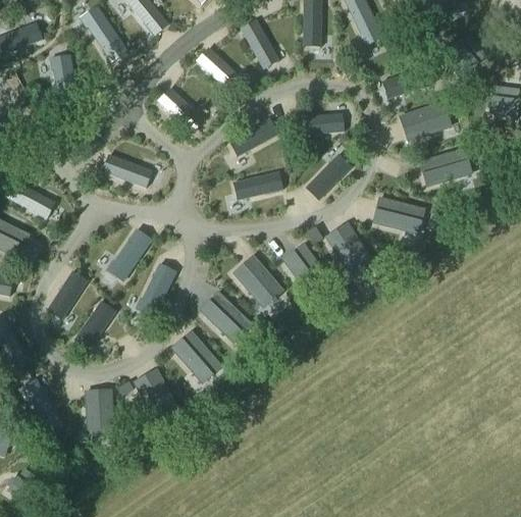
[(125,0),(154,35),(168,23),(148,0),(125,0)]
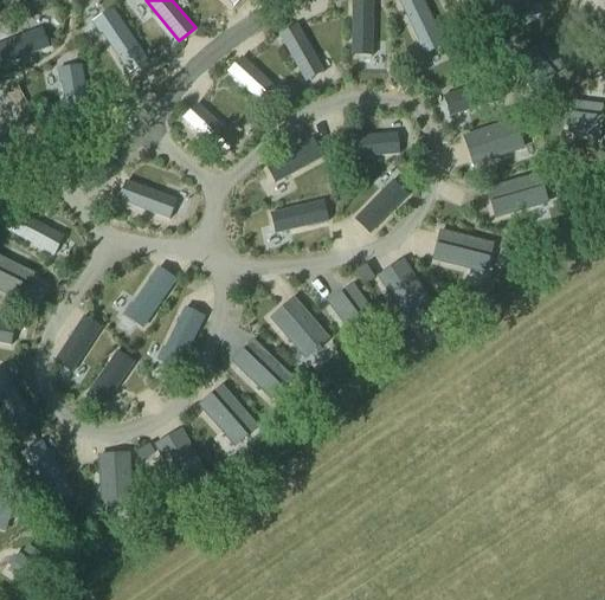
[(353,0),(352,50),(373,50),(374,0),(353,0)]
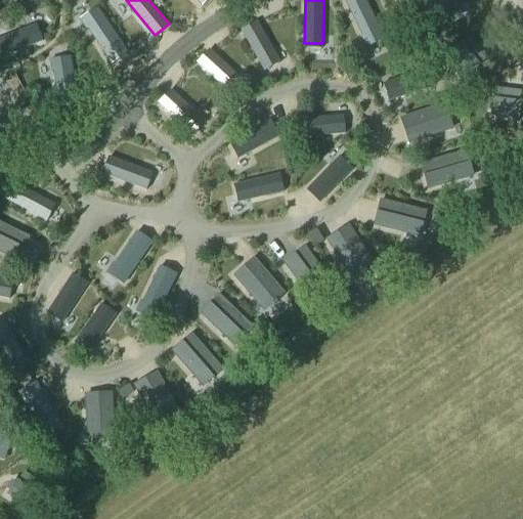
[(347,0),(362,34),(361,34),(366,45),(377,40),(377,39),(384,36),(365,0),(347,0)]
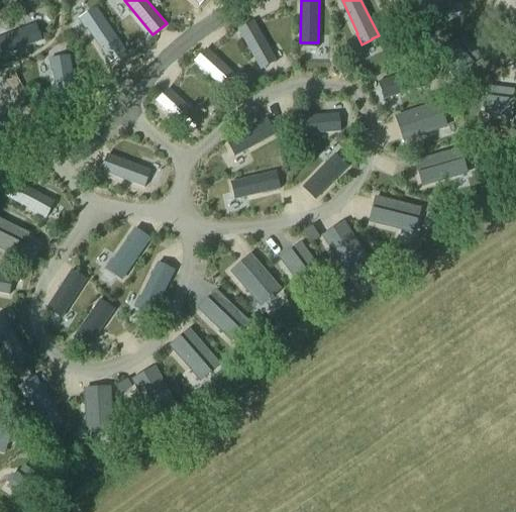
[(88,9),(78,16),(84,26),(85,25),(109,61),(125,50),(96,6),(89,10),(88,9)]
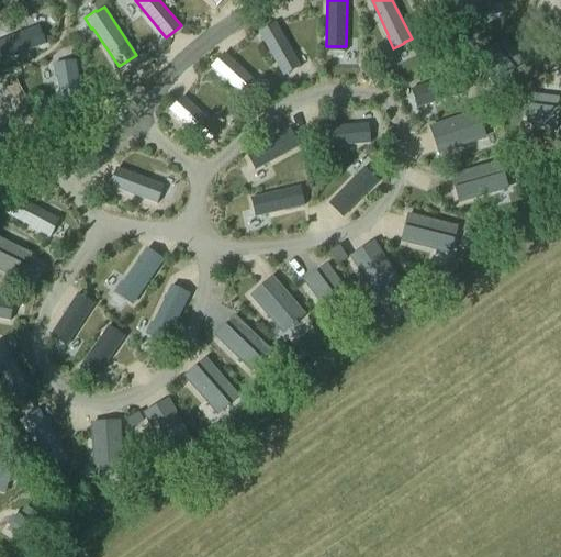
[(275,20),(258,30),(282,71),(299,63),(275,20)]
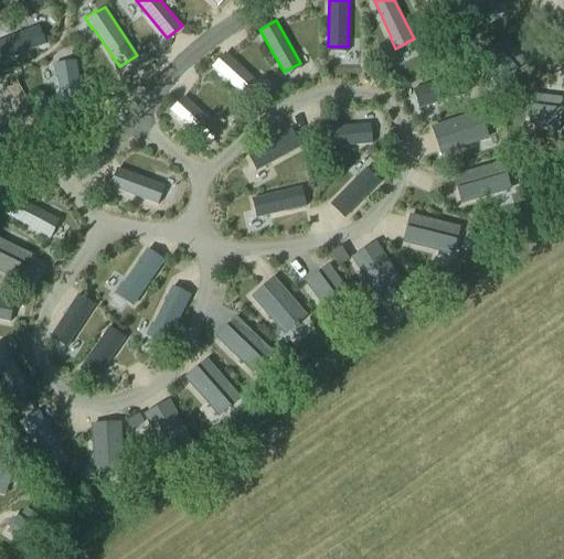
[(38,23),(0,39),(0,60),(44,42),(38,23)]
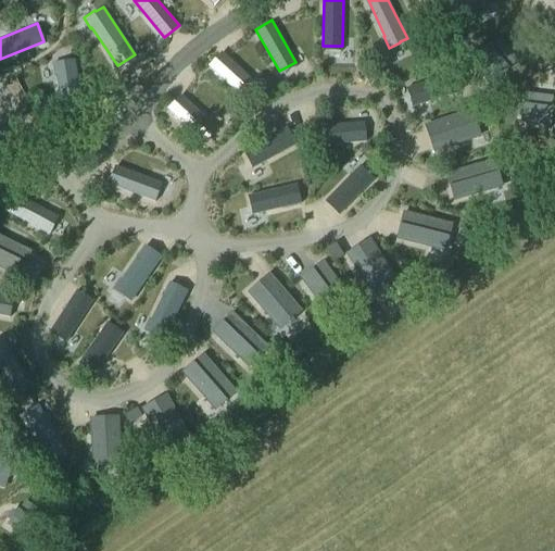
[(222,50),(209,64),(244,97),(257,83),(222,50)]
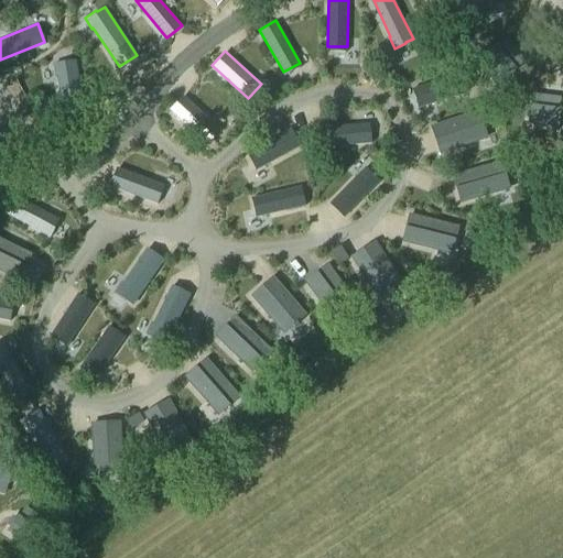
[(65,61),(53,63),(55,76),(56,75),(64,117),(83,113),(74,61),(65,62),(65,61)]
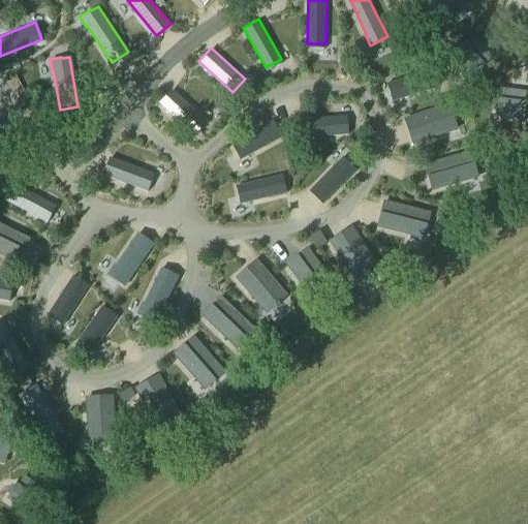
[(433,67),(390,82),(395,99),(438,85),(433,67)]
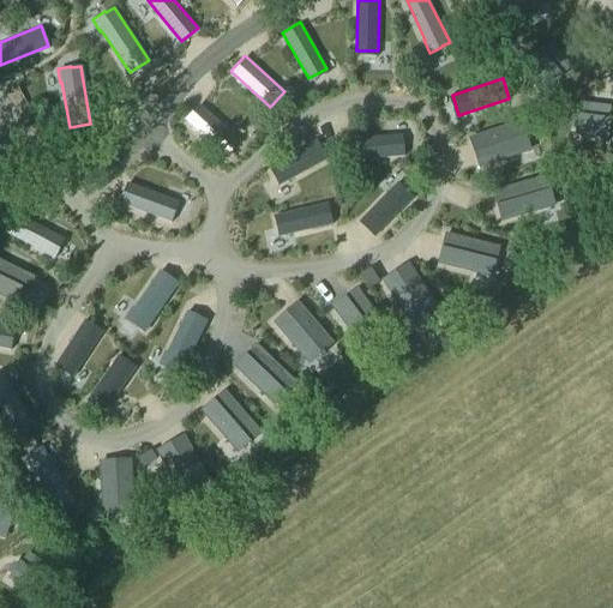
[(199,102),(185,118),(223,154),(238,138),(199,102)]
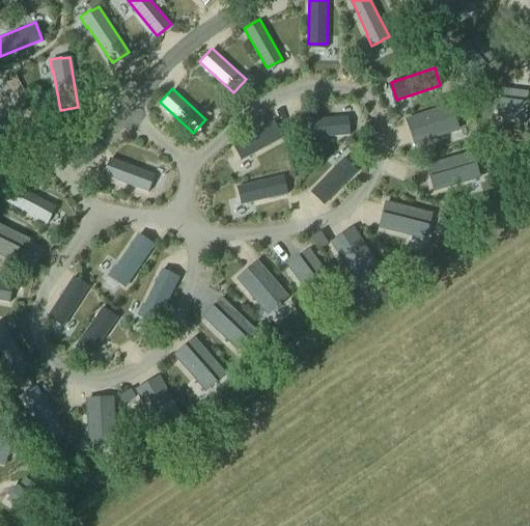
[(499,110),(498,115),(512,116),(524,118),(527,118),(529,101),(527,101),(502,98),(500,98),(500,101),(499,110)]
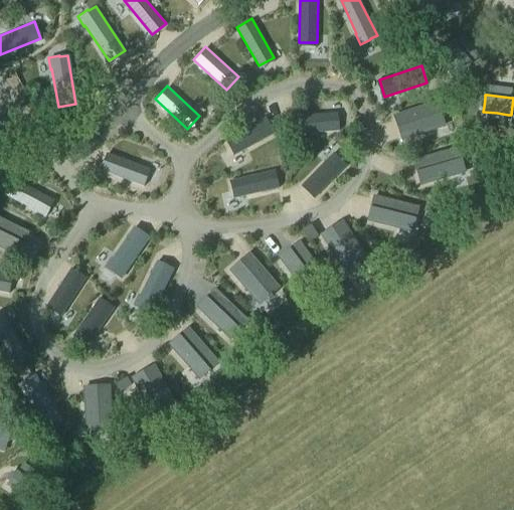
[(437,100),(394,114),(402,138),(445,123),(442,114),(443,113),(441,109),(440,109),(437,100)]
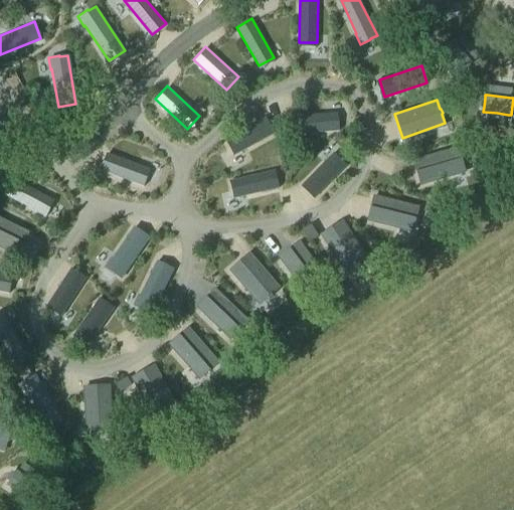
[(338,111),(294,116),(295,133),(339,129),(338,111)]
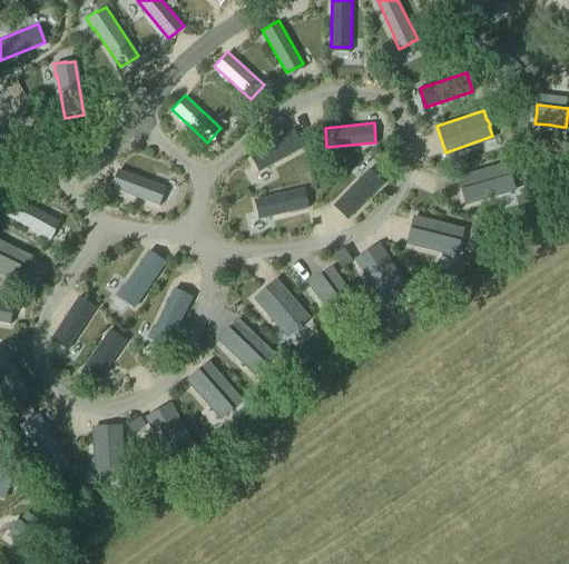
[(294,128),(251,151),(261,169),(303,145),(294,128)]
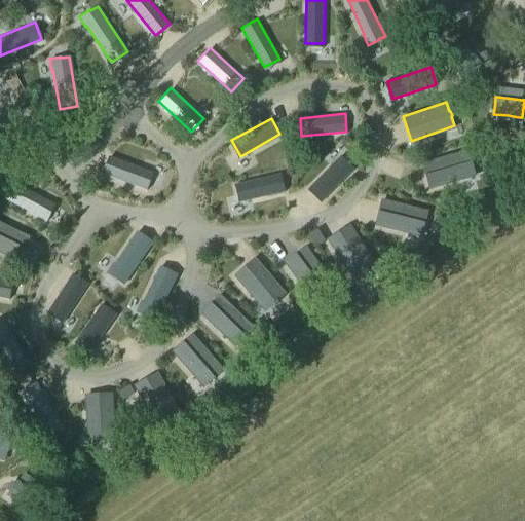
[(469,148),(423,161),(430,186),(476,173),(469,148)]
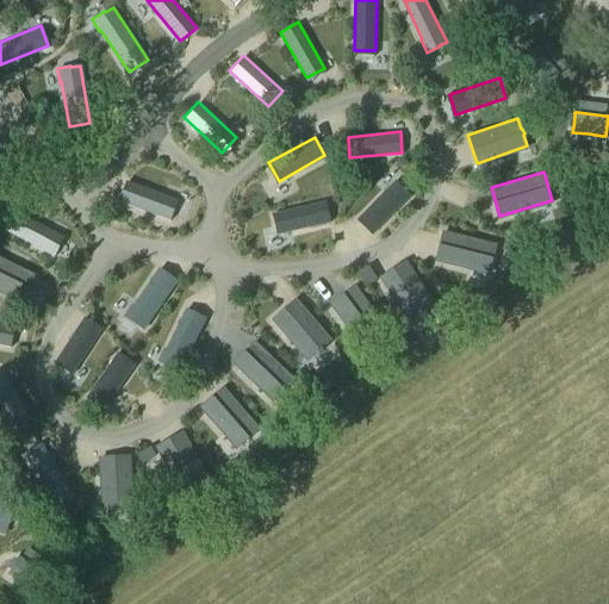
[(125,180),(118,199),(168,217),(175,198),(125,180)]
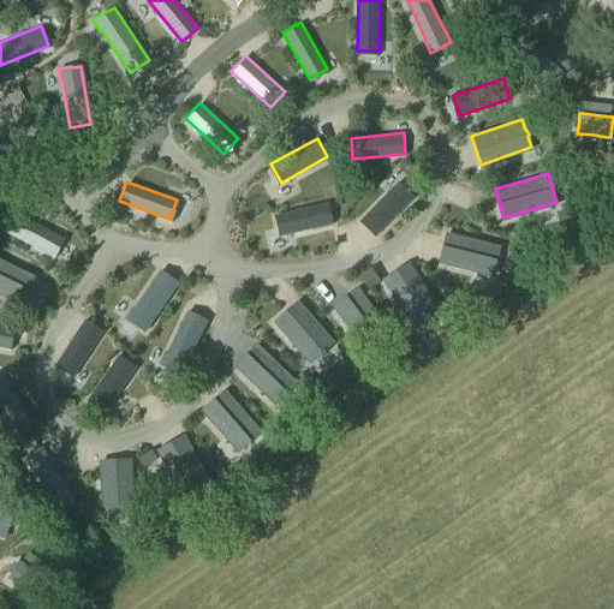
[(398,181),(361,219),(375,234),(412,196),(398,181)]
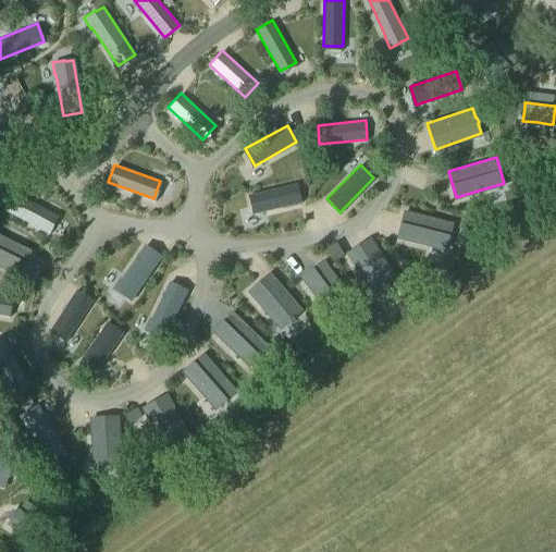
[(297,183),(250,194),(255,212),(301,201),(297,183)]
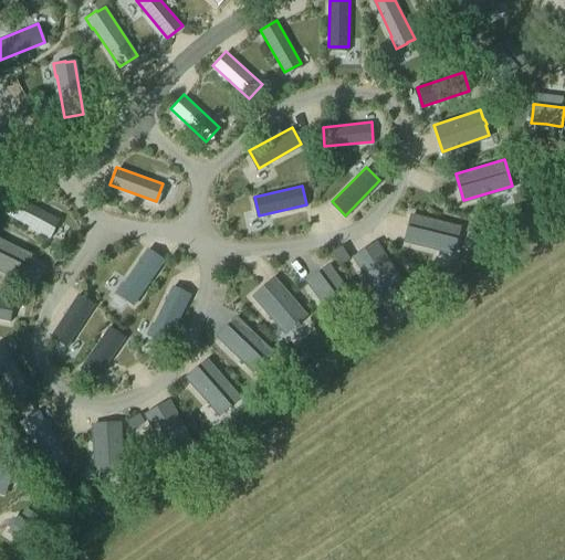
[(18,196),(8,212),(51,235),(61,218),(18,196)]
